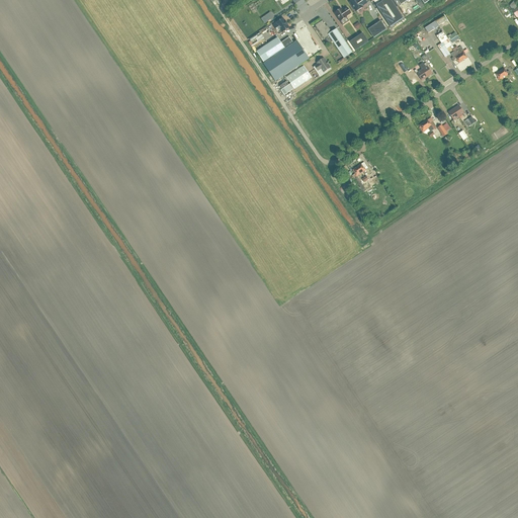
[(367,3),(364,0),(357,0),(358,0),(357,0),(353,0),(350,3),(356,12),(362,7),(362,6),(367,3)]
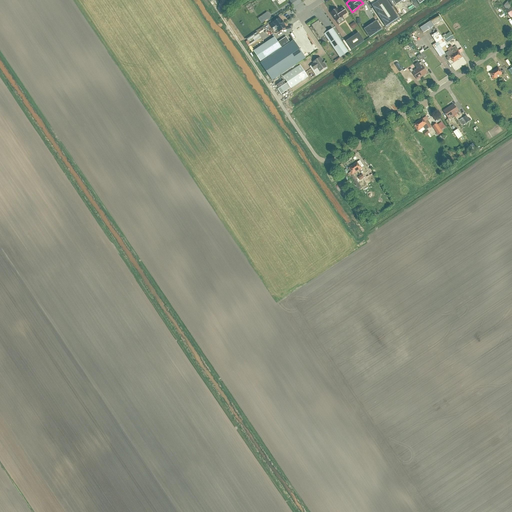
[(367,0),(369,1),(370,0),(373,0),(375,3),(372,6),(386,27),(398,18),(386,0),(379,0),(379,1),(378,0),(367,0)]
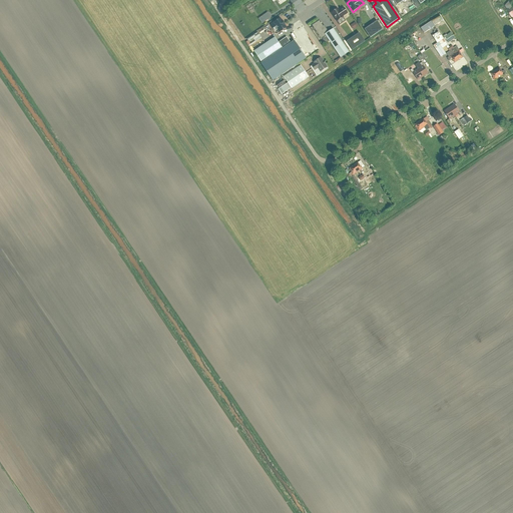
[(508,1),(504,6),(506,9),(507,8),(509,10),(512,6),(508,1)]
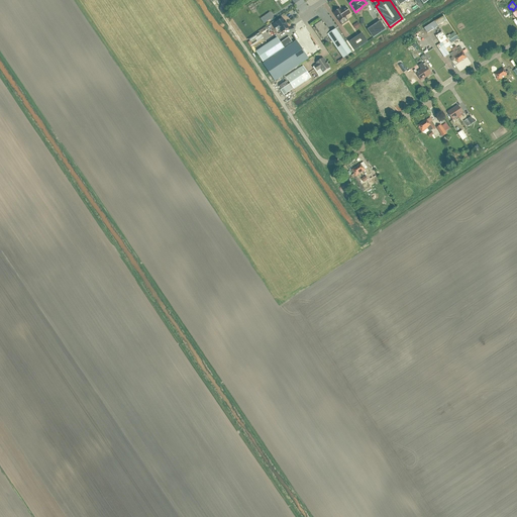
[(350,13),(346,8),(343,10),(341,11),(340,9),(333,13),(339,22),(345,17),(345,16),(350,13)]
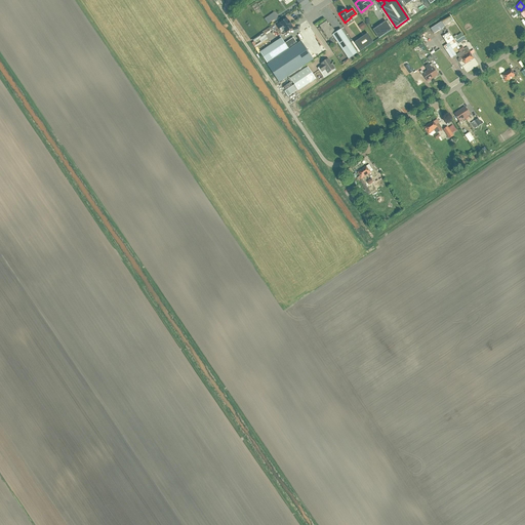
[(288,22),(286,19),(280,24),(277,26),(281,32),(284,30),(286,33),(292,29),(291,26),(288,22)]
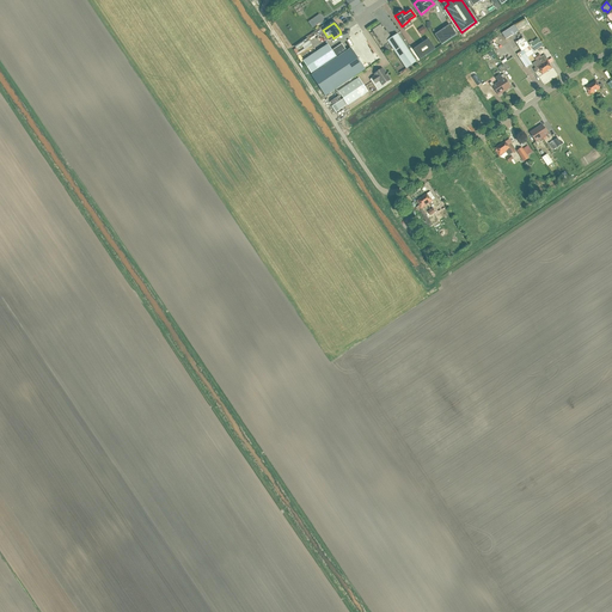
[(391,46),(407,69),(416,62),(397,35),(392,38),(386,30),(385,31),(384,28),(383,26),(383,28),(381,24),(375,28),(377,29),(373,31),(383,47),(384,46),(389,43),(391,46)]
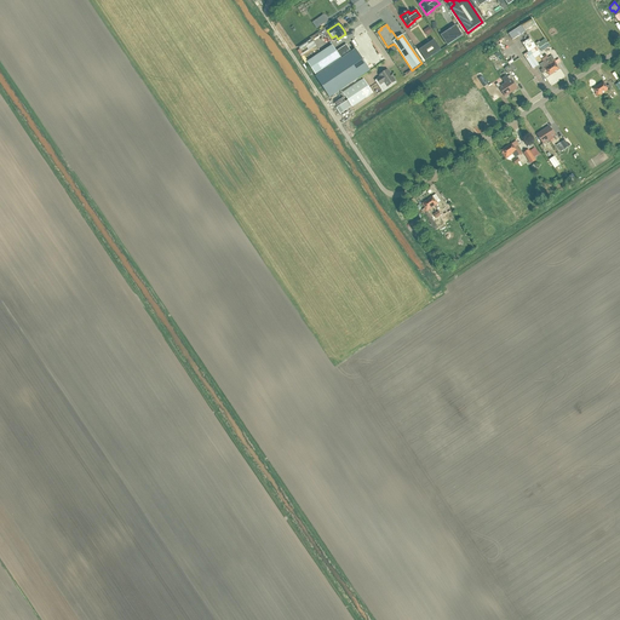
[(447,46),(463,35),(455,26),(441,35),(447,46)]
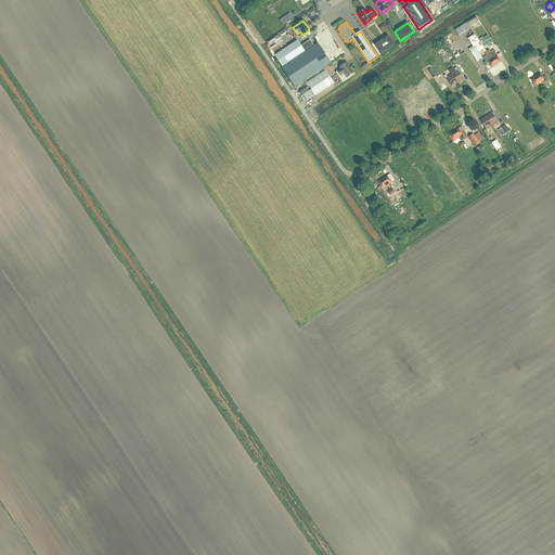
[(455,31),(459,37),(469,29),(466,24),(455,31)]
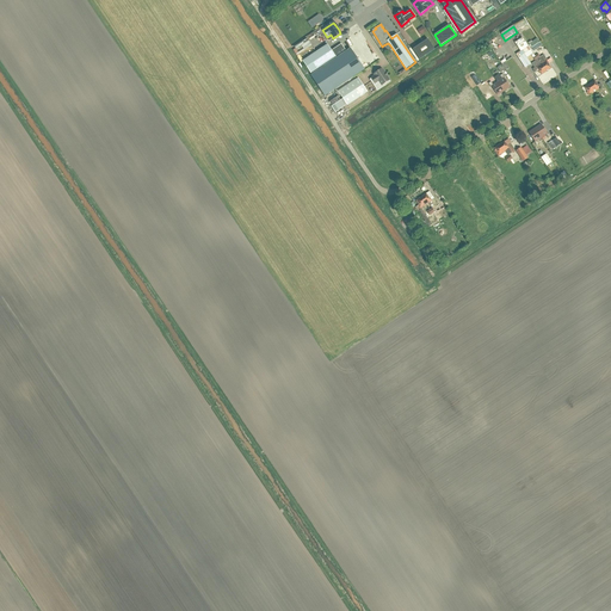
[(545,72),(535,56),(523,37),(516,43),(520,51),(516,54),(525,68),(531,65),(526,57),(531,55),(532,57),(536,61),(532,63),(535,69),(534,71),(535,73),(538,71),(541,74),(545,72)]
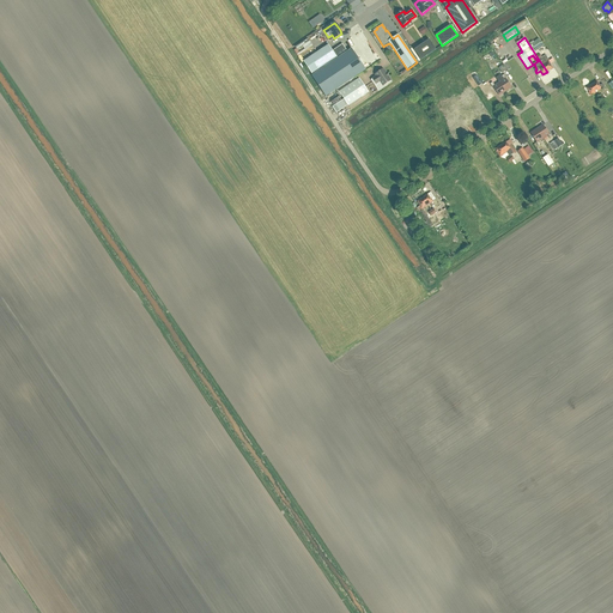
[(420,60),(436,49),(429,40),(414,49),(420,60)]
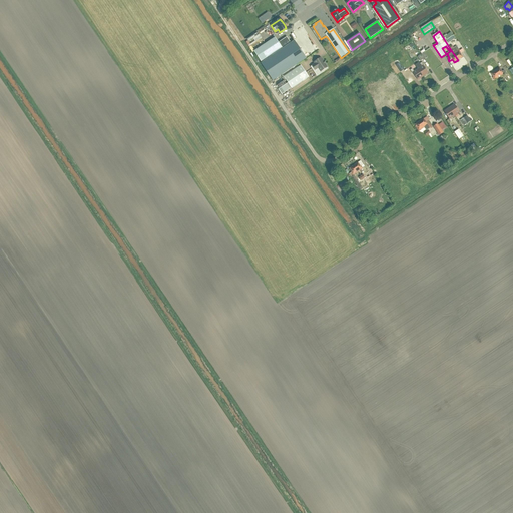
[(261,61),(290,42),(287,37),(278,43),(275,38),(254,51),(261,61)]
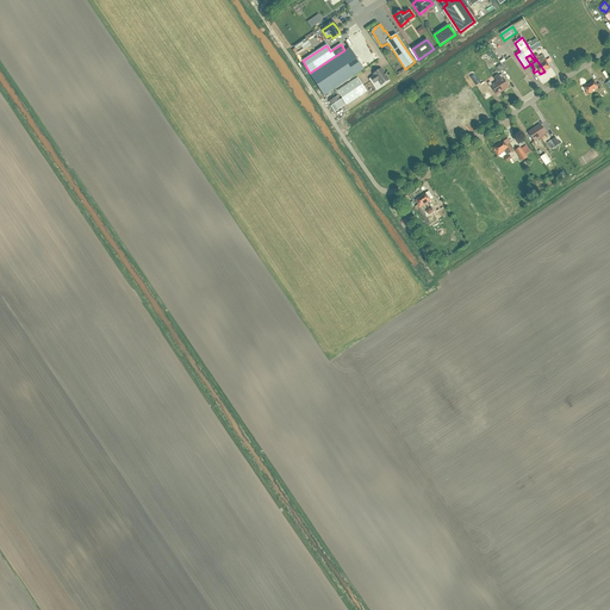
[(350,49),(310,75),(324,97),(363,69),(350,49)]
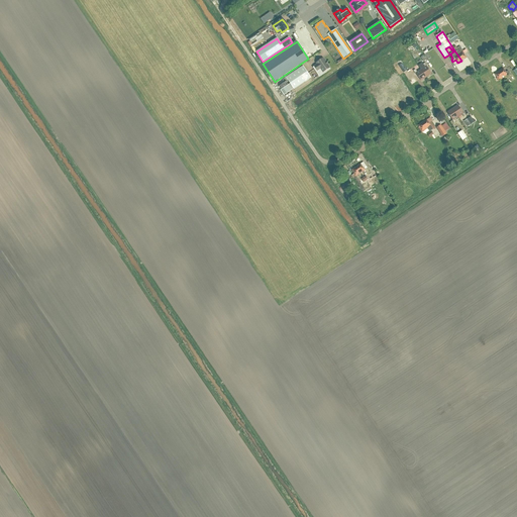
[(452,47),(461,61),(466,58),(463,54),(464,54),(462,50),(459,46),(456,48),(455,45),(452,47)]
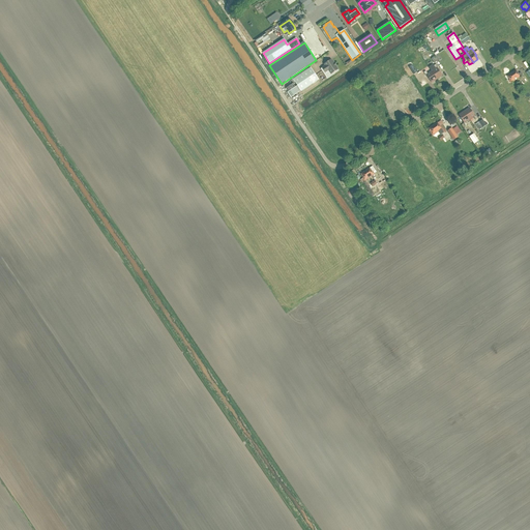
[(325,66),(322,68),(325,72),(328,70),(331,75),(337,69),(331,60),(324,64),(325,66)]
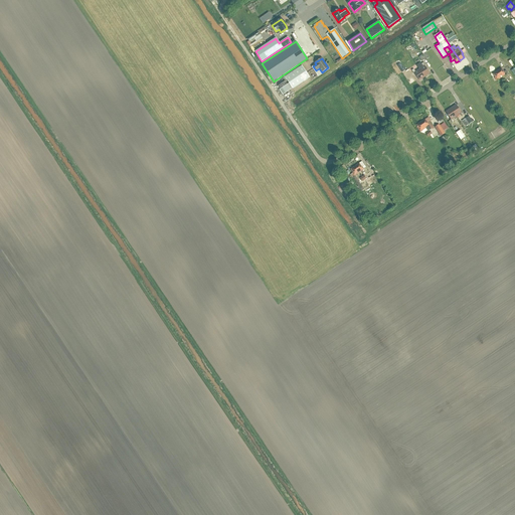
[(420,62),(416,65),(424,77),(430,73),(424,66),(425,65),(423,62),(421,64),(420,62)]
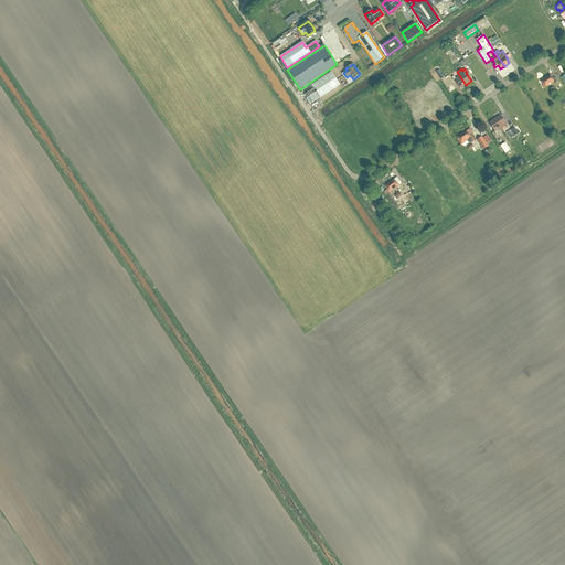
[(466,85),(457,72),(457,71),(450,75),(454,81),(455,81),(460,88),(466,85)]
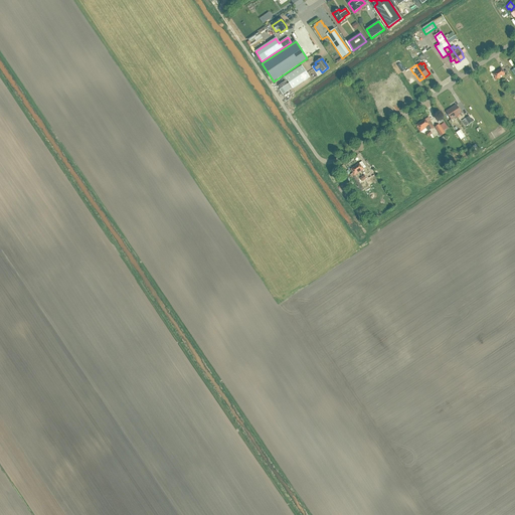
[(285,77),(293,90),(310,77),(302,65),(285,77)]
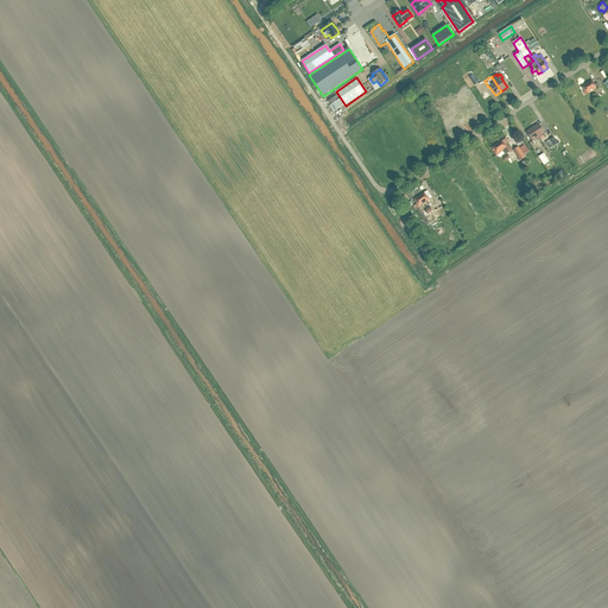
[(595,86),(591,81),(582,87),(584,92),(583,93),(586,96),(600,87),(597,83),(595,86)]
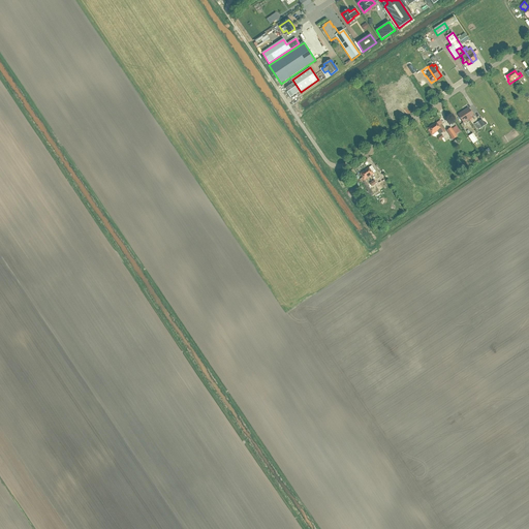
[(402,98),(406,105),(416,98),(412,91),(402,98)]
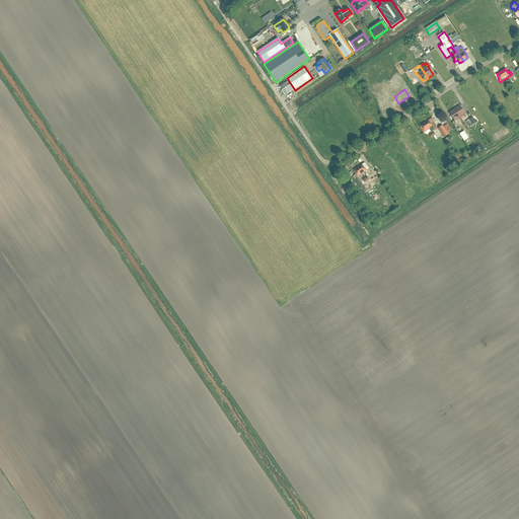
[(454,109),(459,118),(463,115),(465,118),(467,116),(465,113),(464,114),(459,105),(454,109)]
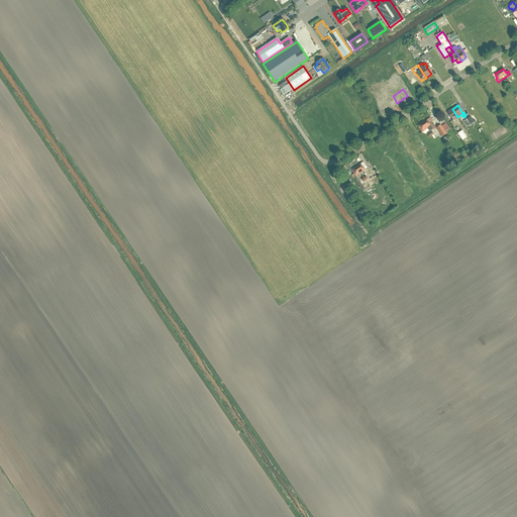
[(454,119),(457,117),(452,109),(447,112),(452,120),(451,120),(453,123),(455,122),(454,119)]
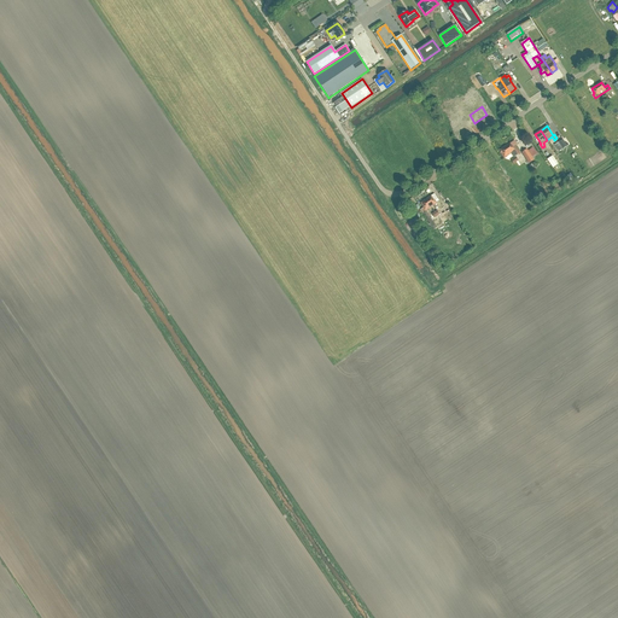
[(567,146),(564,140),(554,147),(558,153),(567,146)]
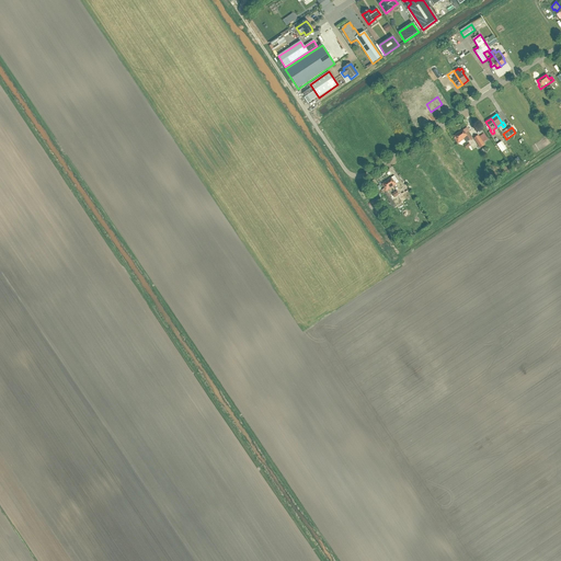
[(466,134),(462,129),(454,136),(455,138),(458,144),(465,139),(467,142),(470,140),(470,139),(472,137),(468,133),(466,134)]
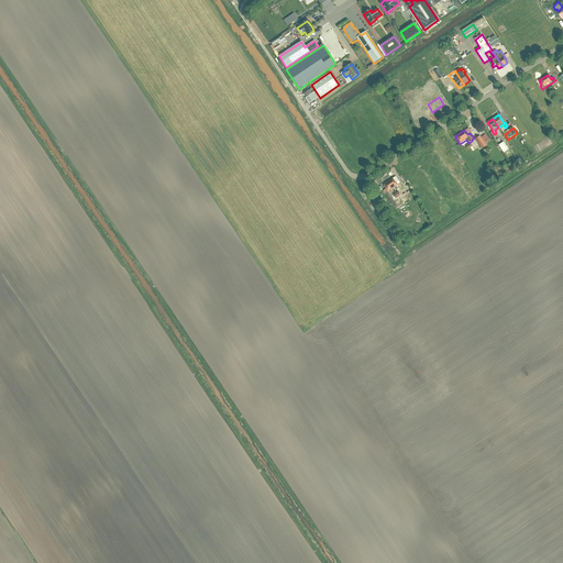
[(482,148),(487,145),(481,135),(475,139),(482,148)]
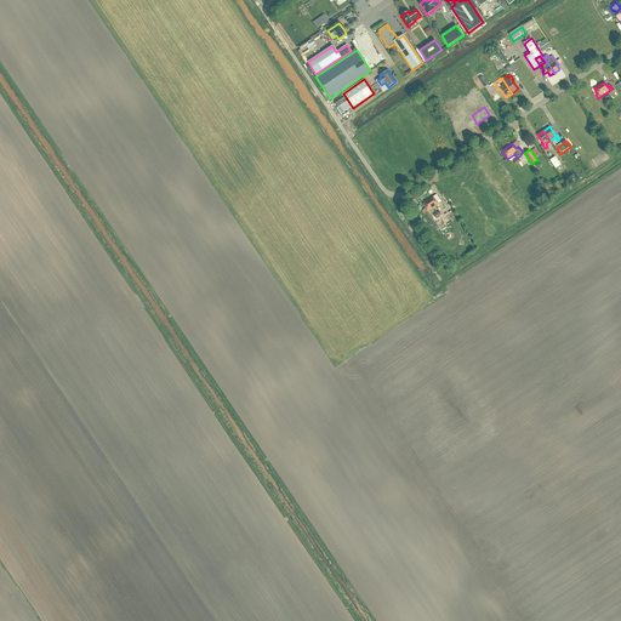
[(556,169),(562,165),(556,157),(550,160),(556,169)]
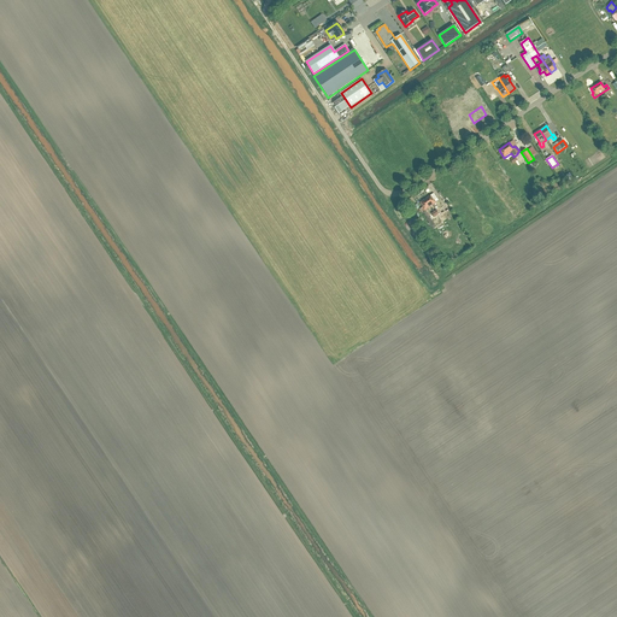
[(425,200),(421,203),(423,207),(422,209),(424,211),(430,207),(436,203),(434,200),(433,200),(430,197),(425,200)]
